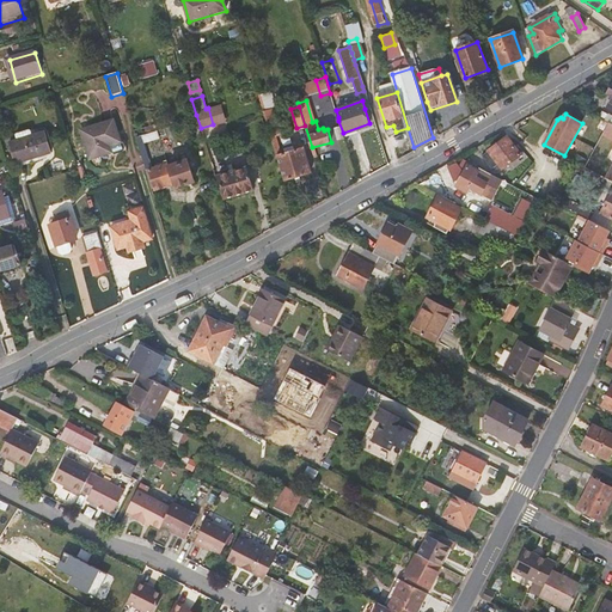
[(279,115),(265,118),(285,179),(312,172),(304,148),(281,154),(275,134),(283,133),(279,115)]
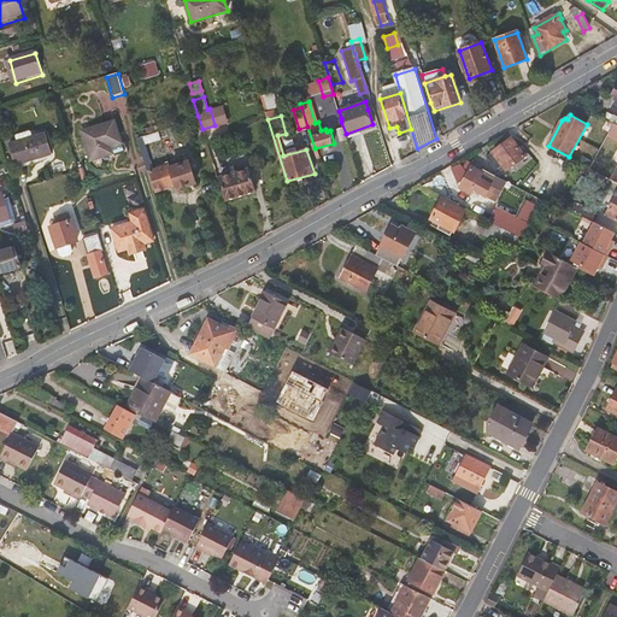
[(346,134),(341,122),(329,127),(330,130),(334,144),(347,139),(346,134)]
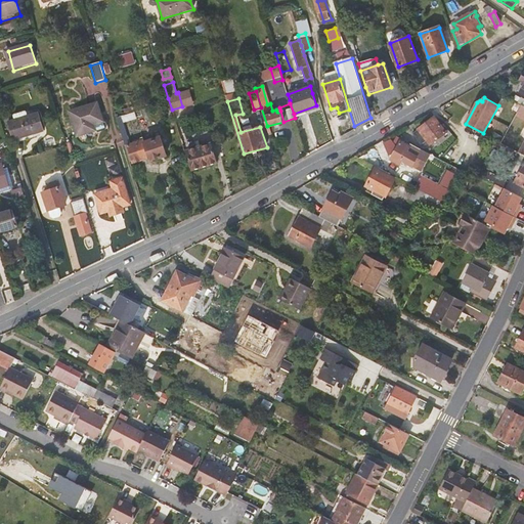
[(97,104),(71,113),(78,137),(94,132),(96,133),(104,131),(105,127),(104,124),(102,122),(97,104)]
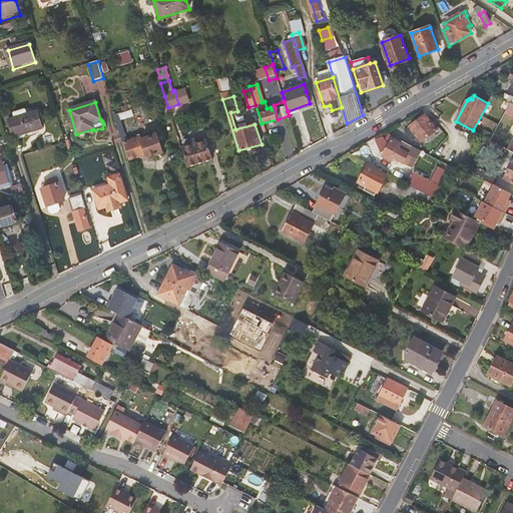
[(43,127),(37,109),(30,112),(29,107),(26,105),(14,109),(12,112),(13,117),(9,118),(14,136),(43,127)]
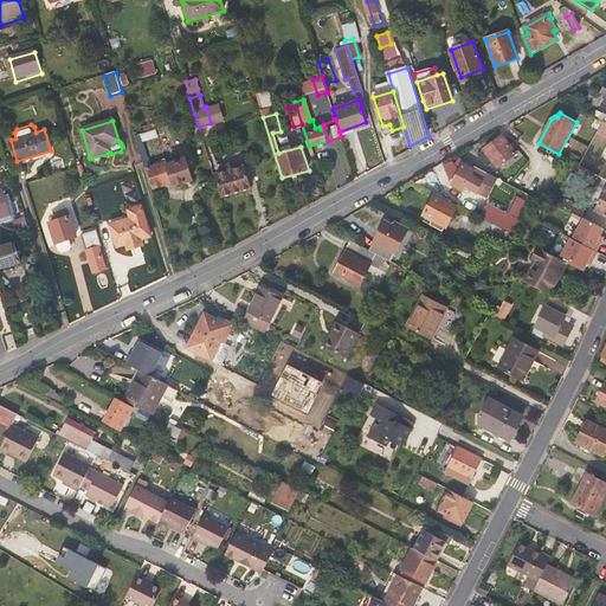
[(159,131),(156,124),(134,130),(146,168),(150,184),(153,182),(154,186),(172,180),(173,184),(193,176),(186,158),(168,163),(167,160),(152,165),(143,136),(159,131)]
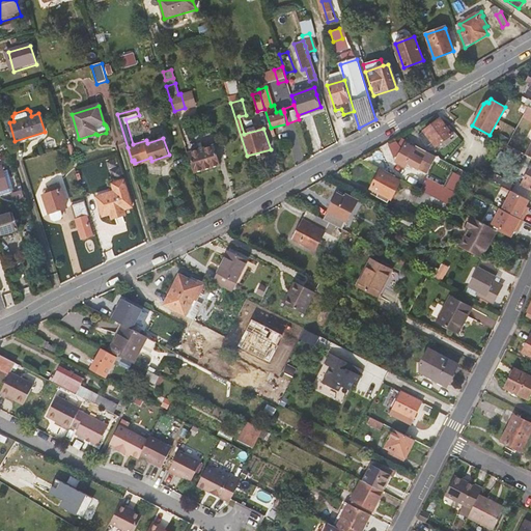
[(182,117),(176,118),(187,154),(189,152),(195,171),(220,164),(215,145),(192,151),(182,117)]
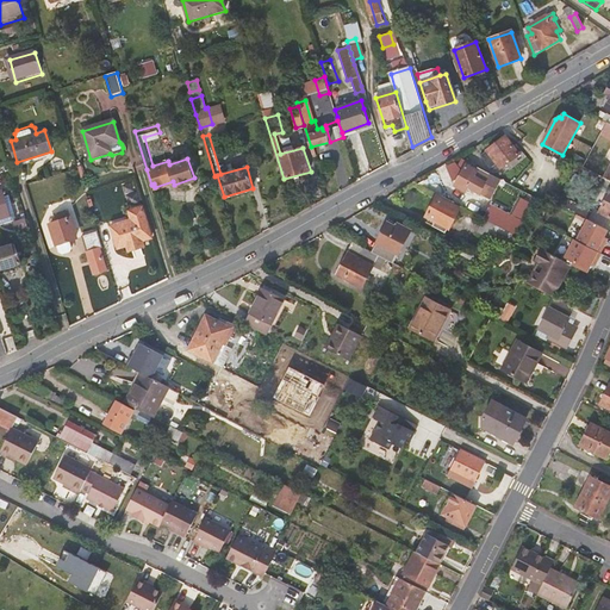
[(505,136),(479,157),(490,170),(498,163),(502,168),(522,153),(516,144),(514,145),(505,136)]
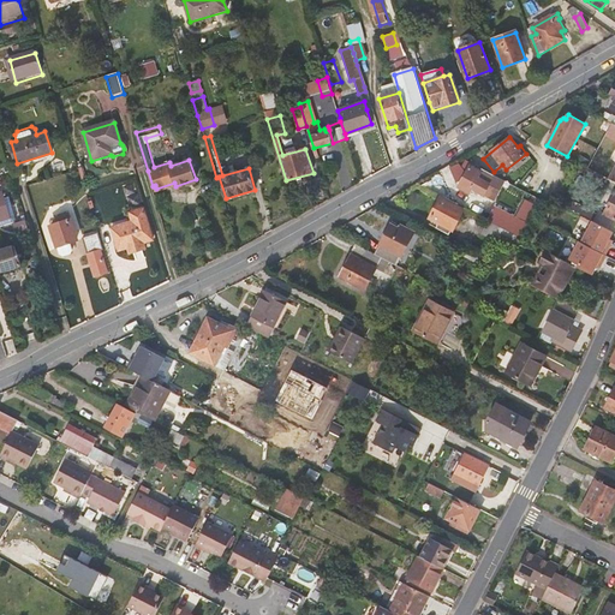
[(601,181),(604,177),(589,168),(580,163),(578,169),(601,181)]
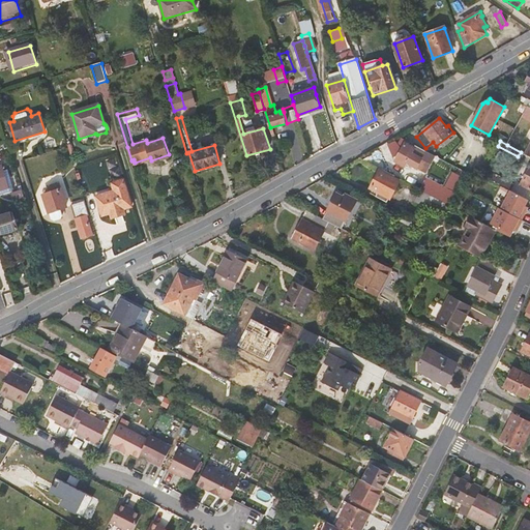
[(408,163),(417,168),(424,151),(415,146),(414,148),(406,144),(395,163),(405,168),(408,163)]
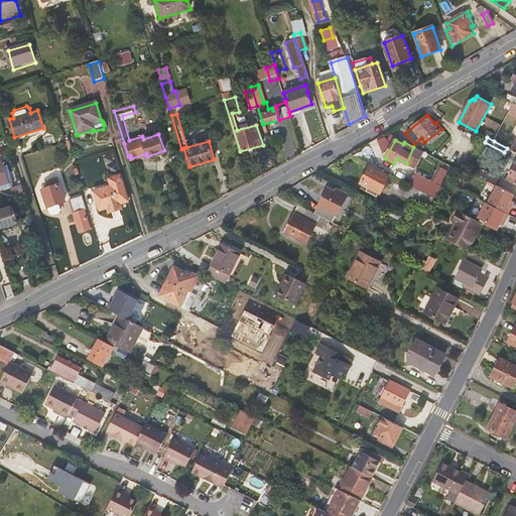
[(413,167),(421,151),(413,147),(406,163),(413,167)]
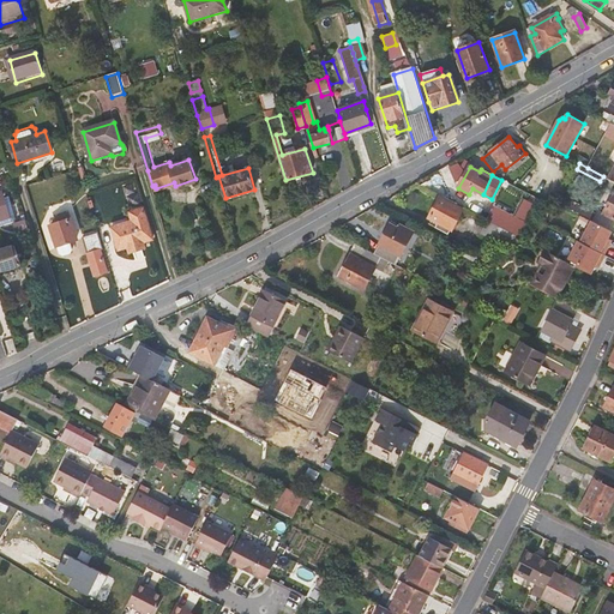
[(613,192),(603,214),(613,220),(613,192)]
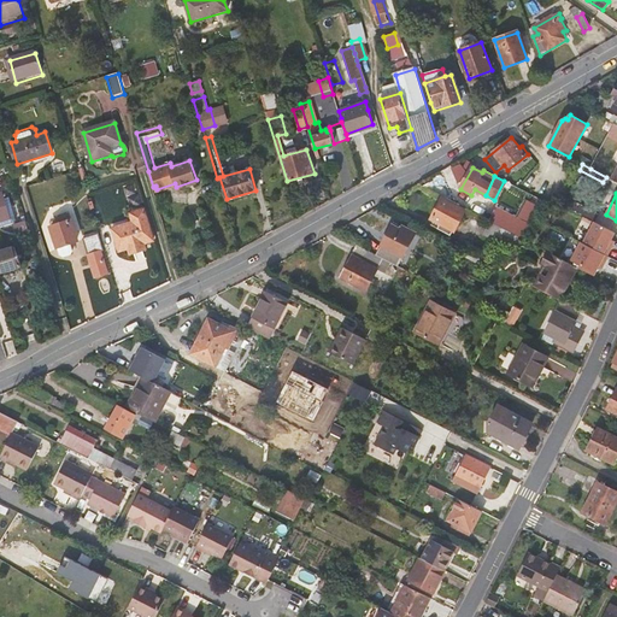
[(441,200),(432,221),(442,225),(439,231),(452,238),(465,212),(441,200)]
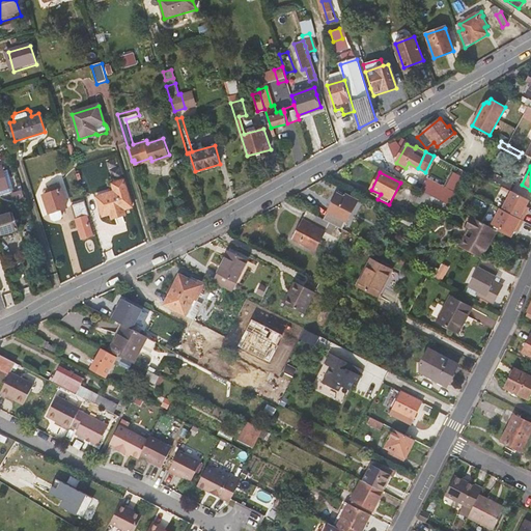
[(113,193),(98,198),(103,217),(111,215),(112,220),(126,215),(124,210),(132,207),(124,180),(110,185),(112,190),(113,193)]
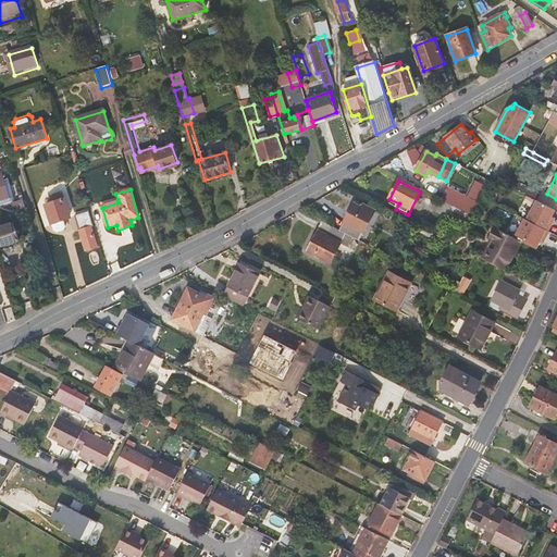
[(455,206),(460,209),(468,213),(472,207),(446,193),(443,200),(455,206)]
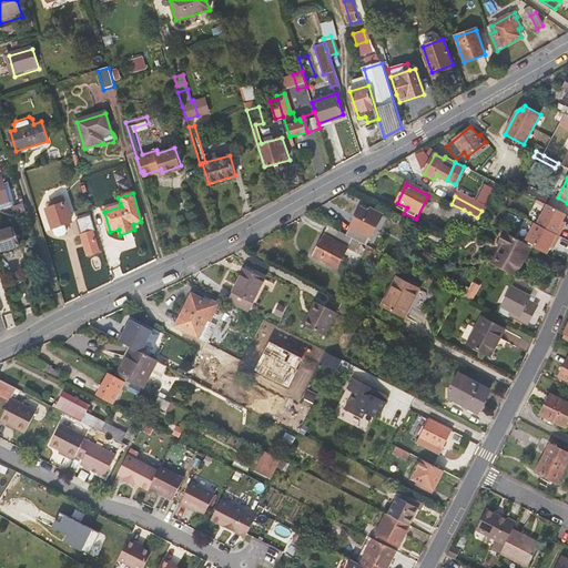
[(12,205),(16,216),(27,213),(23,202),(12,205)]
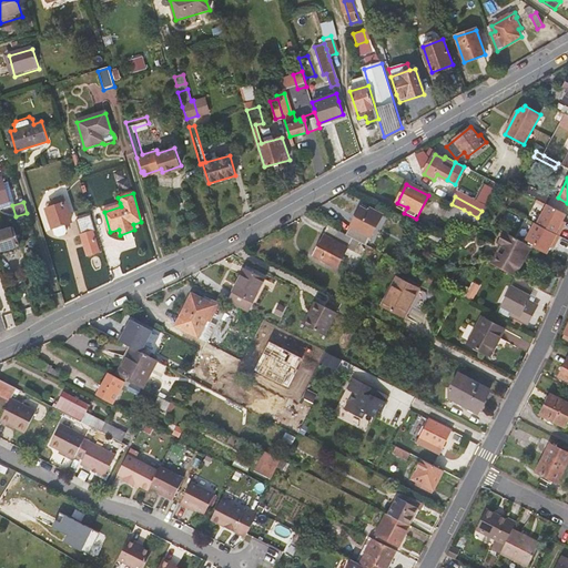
[(103,208),(104,212),(121,206),(120,203),(103,208)]
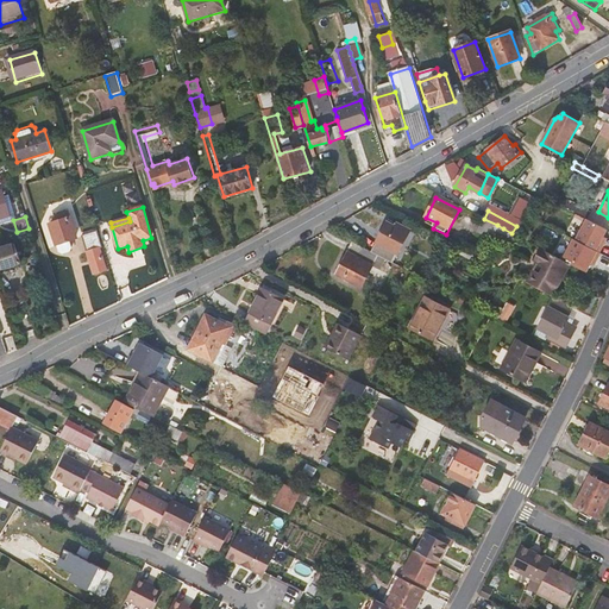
[(75,219),(52,226),(58,248),(82,240),(75,219)]
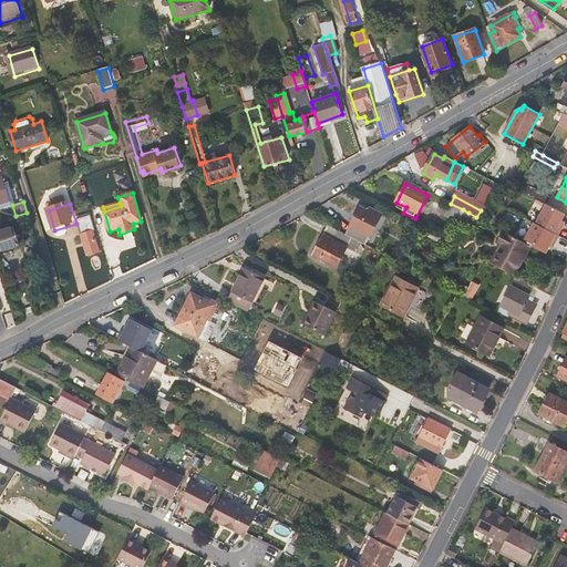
[(444,216),(455,223),(463,209),(451,204),(444,216)]
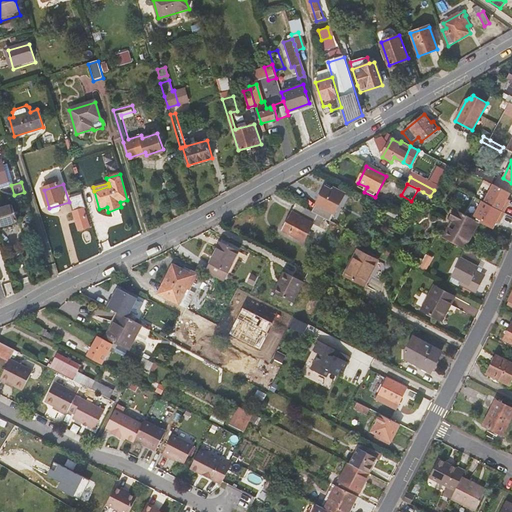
[(511,194),(494,185),(484,203),(504,213),(509,204),(506,203),(511,194)]
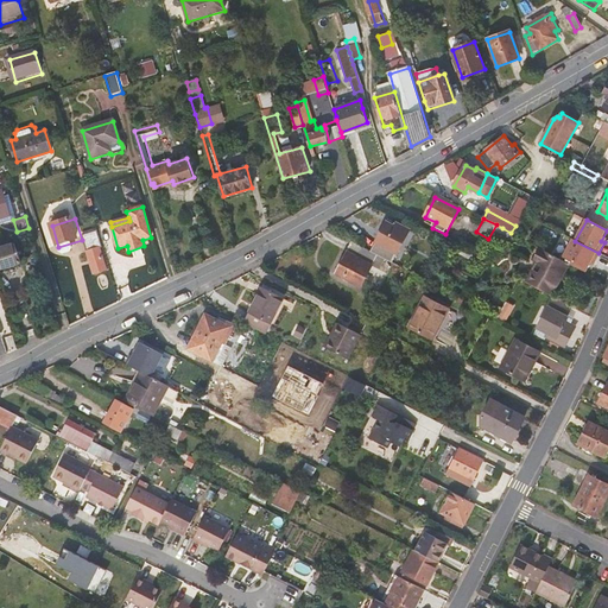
[(387,221),(371,251),(378,254),(392,261),(410,230),(398,223),(396,226),(387,221)]
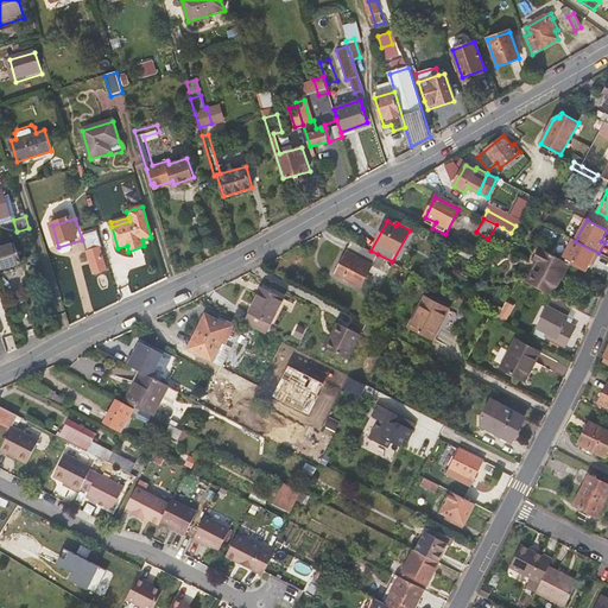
[(506,248),(513,234),(511,233),(502,228),(496,225),(488,239),(506,248)]
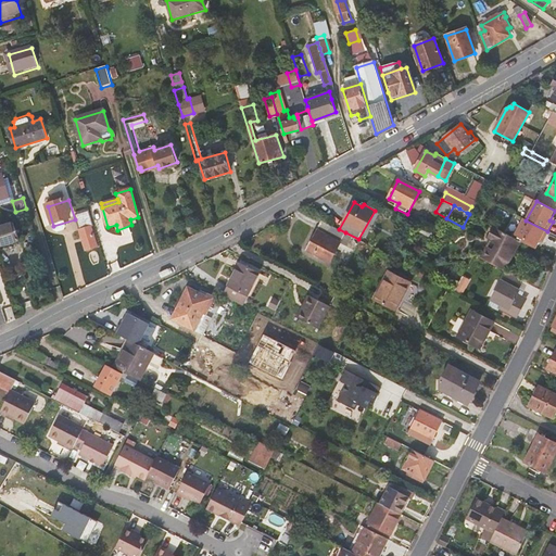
[(544,240),(548,232),(547,231),(526,220),(523,219),(515,236),(536,248),(541,238),(544,240)]
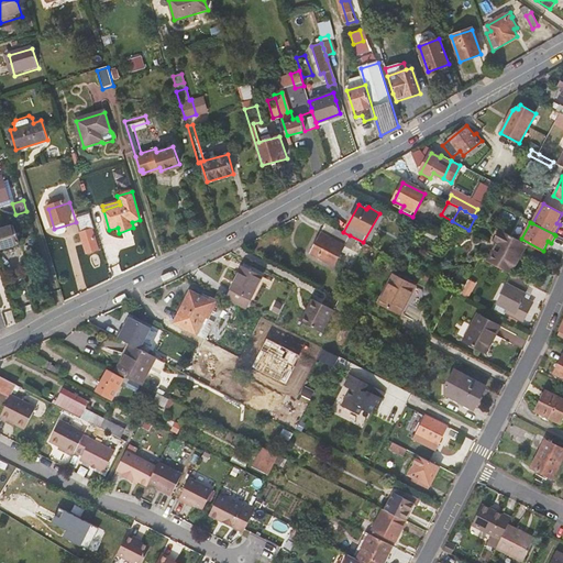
[(334,265),(350,235),(343,232),(333,227),(326,223),(310,253),(334,265)]
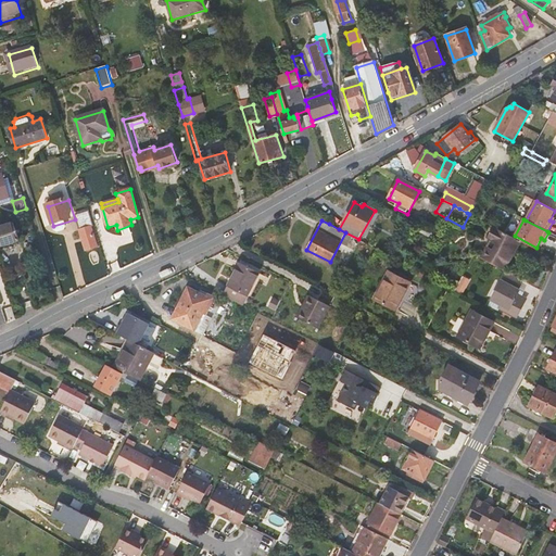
[(0,226),(0,245),(20,240),(14,223),(0,226)]
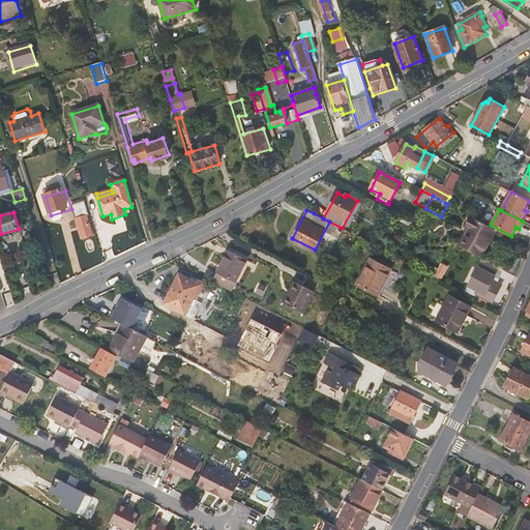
[(76,216),(85,248),(96,245),(87,213),(76,216)]
